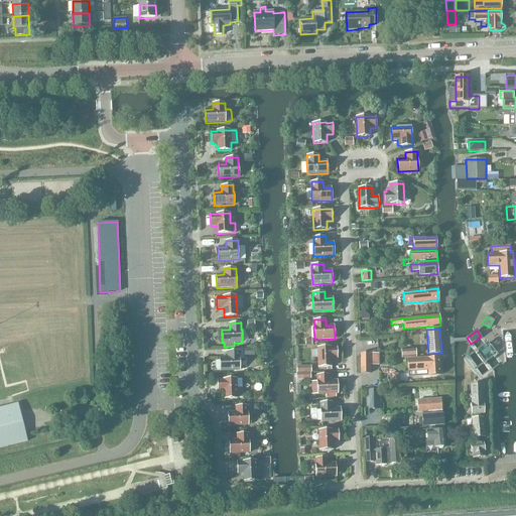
[(332,359),(338,359),(337,347),(331,347),(317,348),(318,368),(332,367),(332,359)]
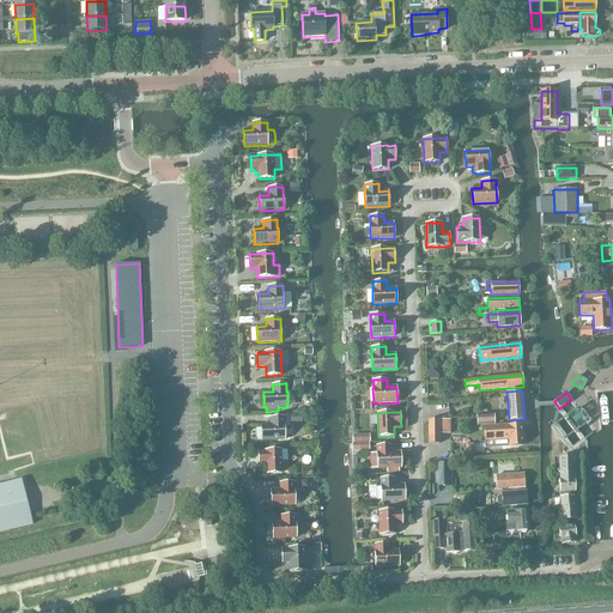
[(477,416),(478,425),(495,424),(493,414),(477,416)]
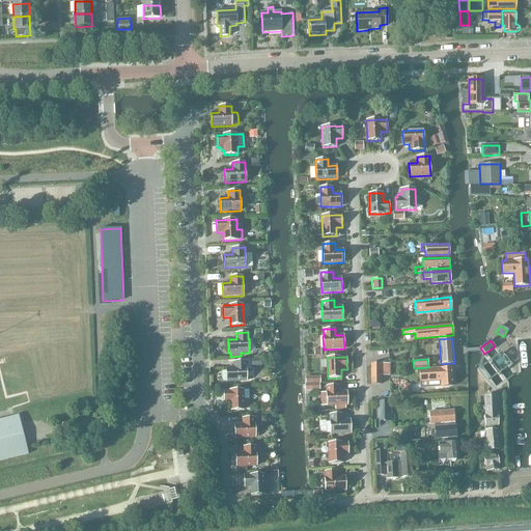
[(246,361),(233,361),(234,368),(226,368),(226,382),(247,381),(247,367),(246,367),(246,361)]
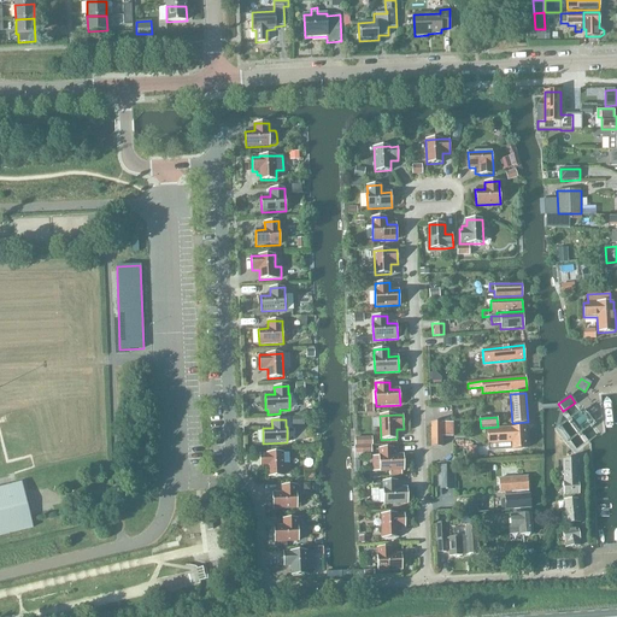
[(442,447),(442,436),(453,436),(453,423),(432,423),(432,447),(442,447)]
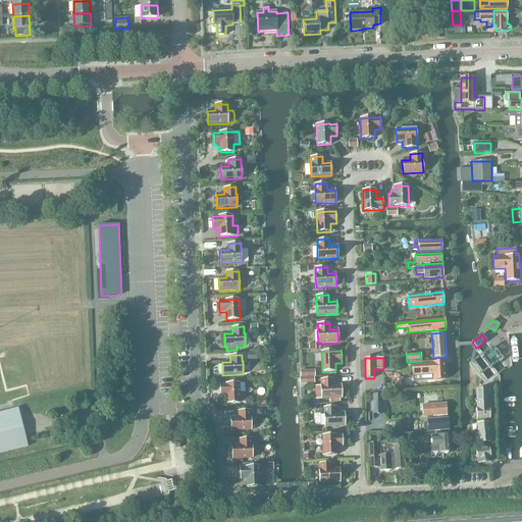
[(432,375),(433,380),(446,379),(445,361),(412,363),(413,376),(432,375)]
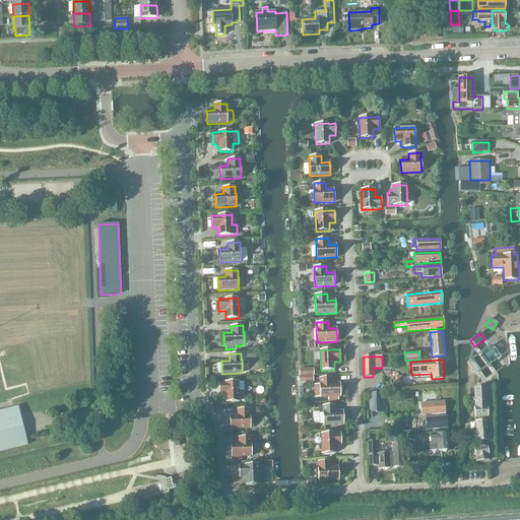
[(401,385),(401,375),(392,374),(392,385),(401,385)]
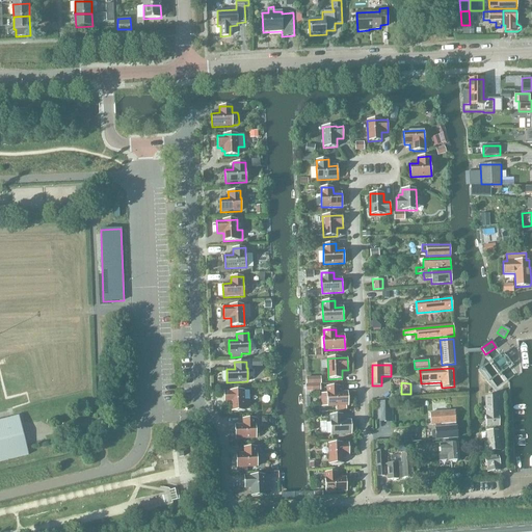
[(339,386),(327,387),(327,393),(327,406),(336,406),(336,410),(346,410),(346,405),(348,405),(348,392),(343,393),(343,387),(340,387),(339,386)]
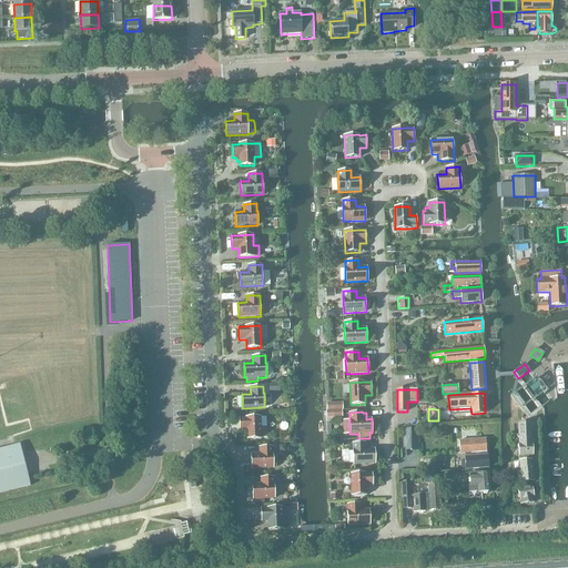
[(261,427),(261,417),(261,416),(246,417),(239,417),(240,430),(246,430),(246,439),(261,438),(267,437),(266,427),(261,427)]
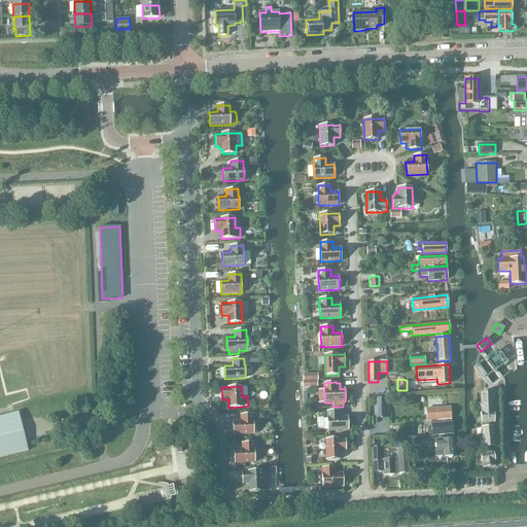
[(481,393),(481,403),(493,402),(493,392),(481,393)]
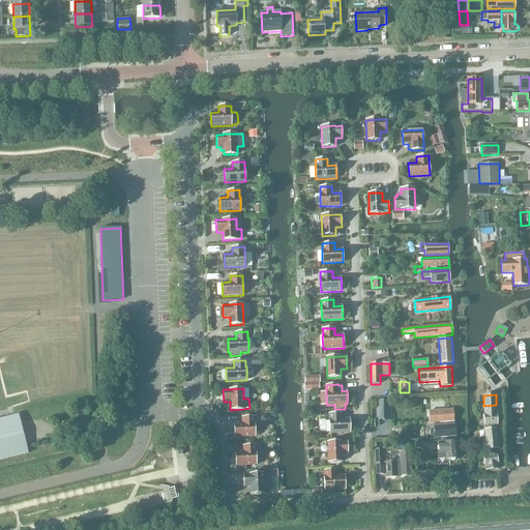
[(377,400),(377,420),(390,420),(390,400),(377,400)]
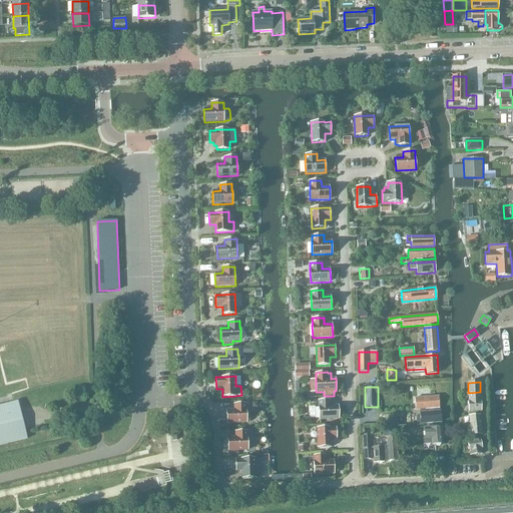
[(468,393),(469,402),(481,402),(480,392),(468,393)]
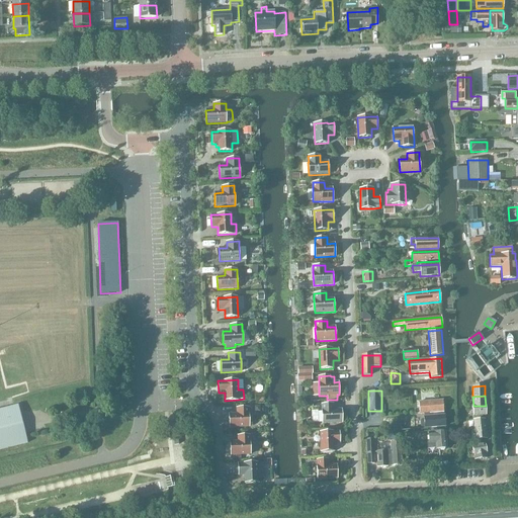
[(443,400),(419,402),(420,414),(424,413),(424,419),(422,419),(421,421),(421,426),(423,427),(425,427),(425,428),(445,426),(443,400)]
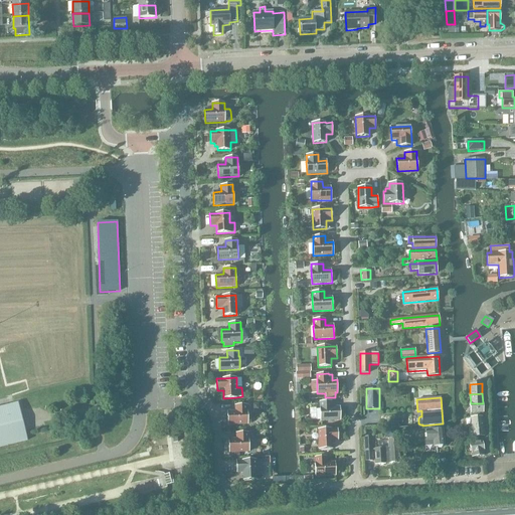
[(332,401),(320,401),(320,408),(320,421),(340,420),(340,407),(332,407),(332,401)]
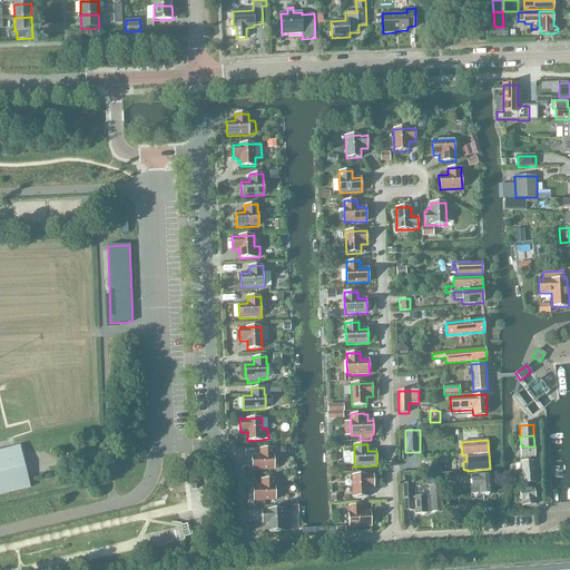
[(20,445),(0,450),(0,494),(30,488),(20,445)]
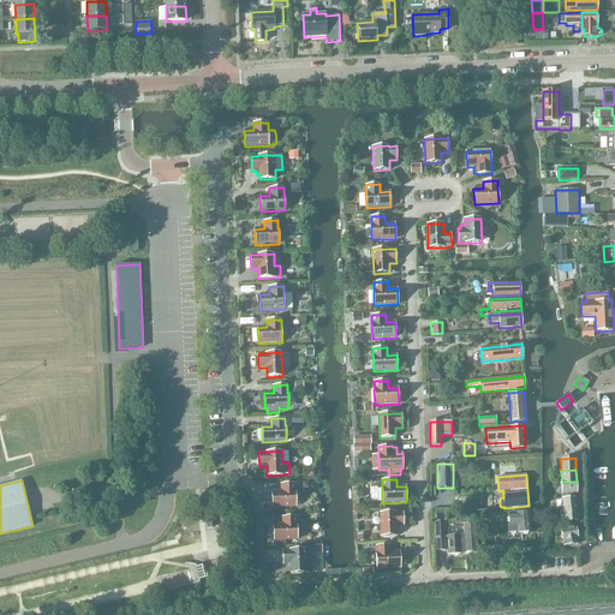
[(577,482),(562,482),(561,482),(562,494),(578,494),(577,482)]
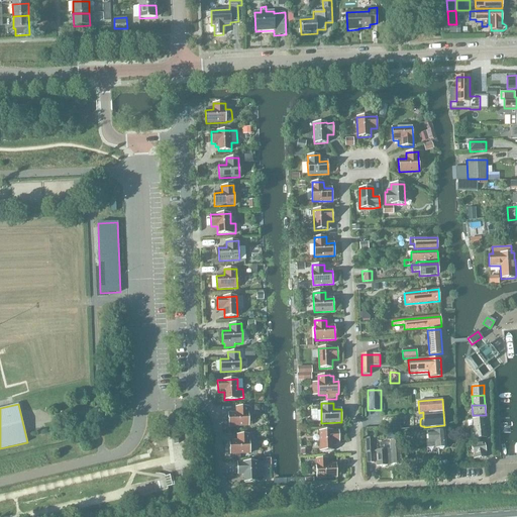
[(248,406),(236,407),(236,413),(228,413),(229,426),(249,426),(248,413),(248,406)]
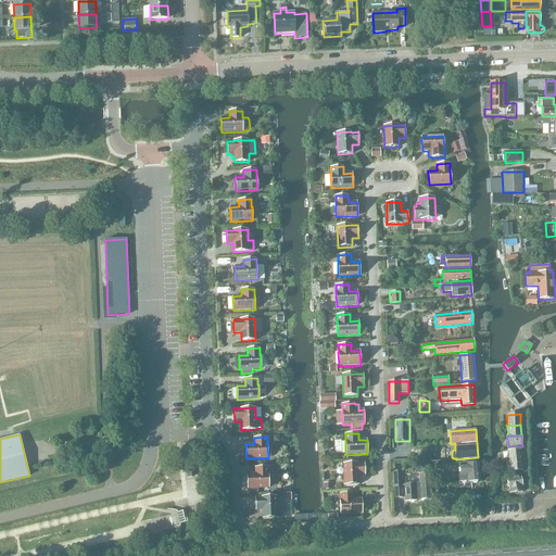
[(508,451),(509,462),(522,460),(521,450),(508,451)]
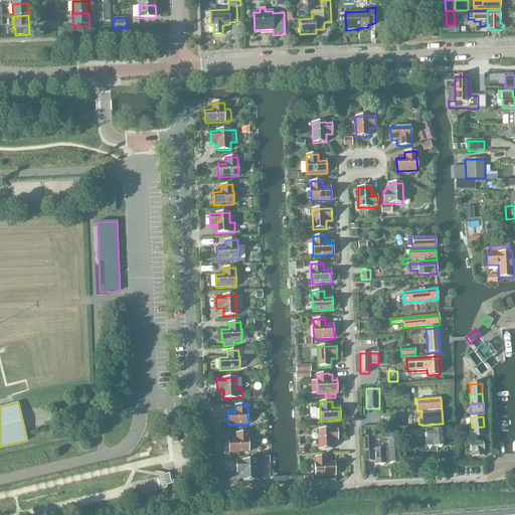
[(484,426),(472,427),(472,438),(484,437),(484,426)]
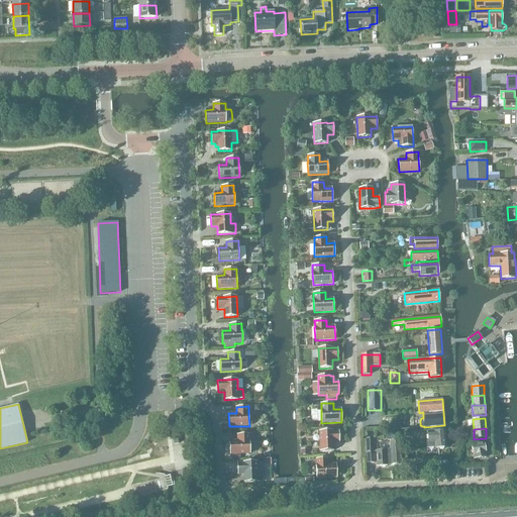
[(332,430),(319,431),(320,451),(333,450),(333,442),(339,442),(339,430),(332,430)]
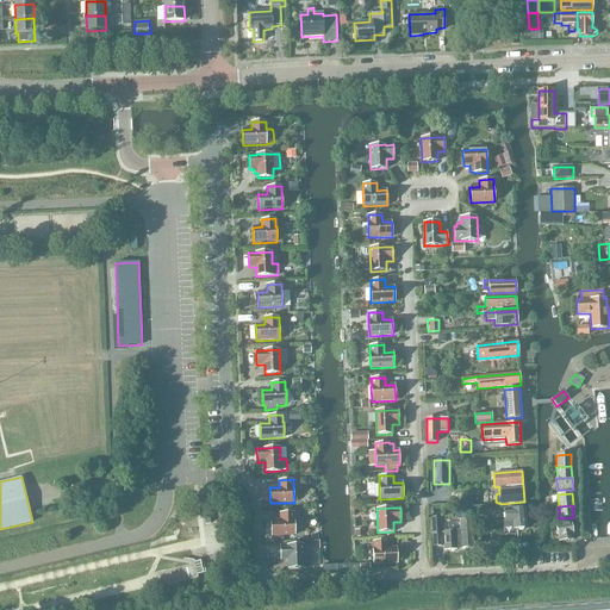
[(514,535),(512,529),(518,529),(520,530),(523,530),(524,528),(527,528),(524,509),(515,510),(514,508),(504,508),(506,535),(514,535)]
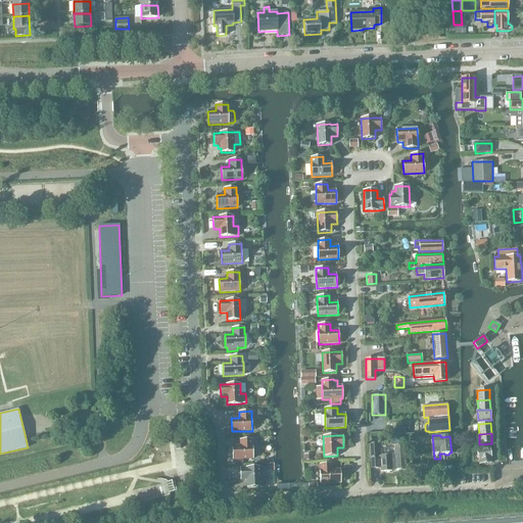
[(252,439),(240,439),(240,446),(232,446),(233,460),(253,459),(252,445),(252,439)]
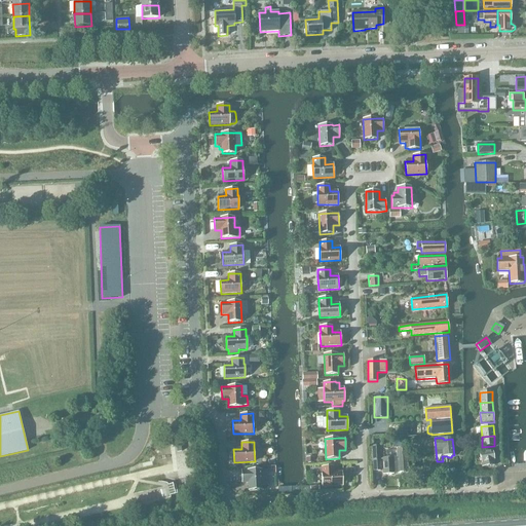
[(372,446),(373,471),(381,471),(380,446),(372,446)]
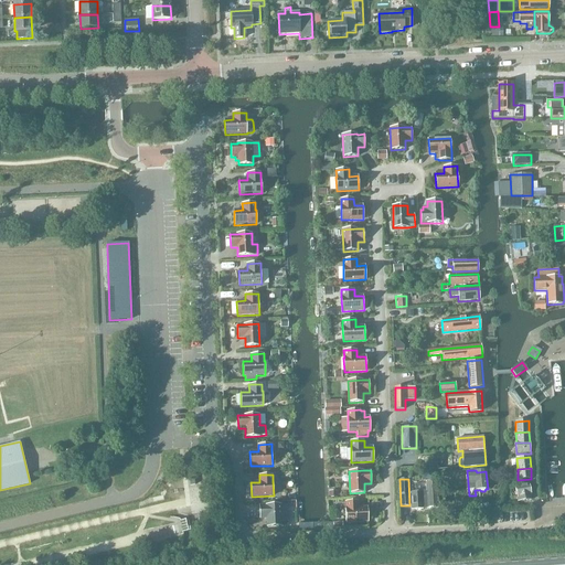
[(437,482),(426,482),(426,491),(411,492),(412,510),(423,509),(423,507),(427,507),(427,509),(438,508),(437,482)]
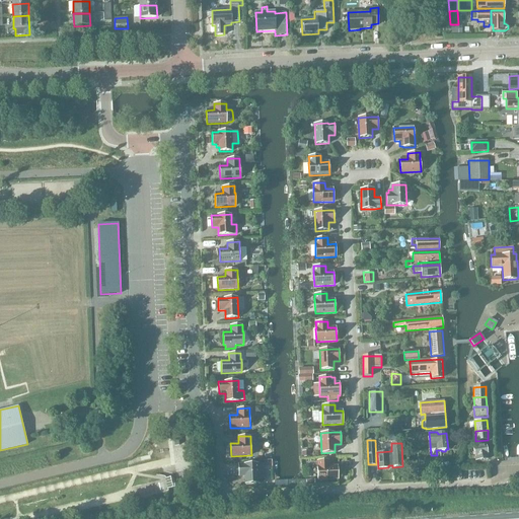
[(486,445),(473,447),(475,461),(489,459),(486,445)]
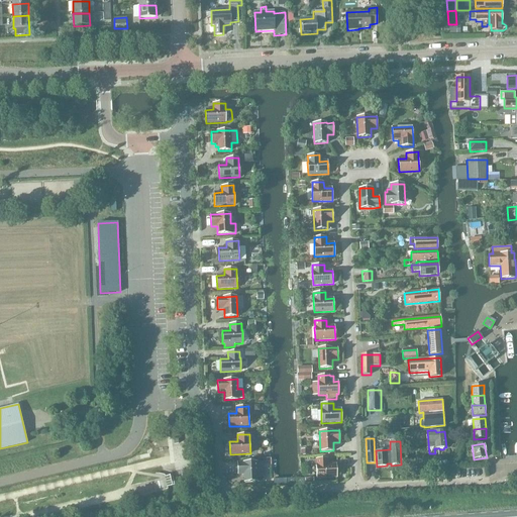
[(260,470),(269,470),(268,458),(259,458),(260,470)]
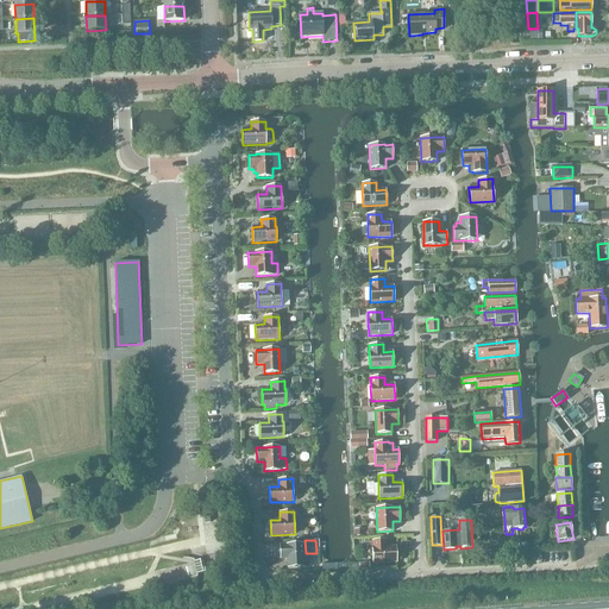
[(372,548),(374,564),(397,563),(396,547),(387,547),(387,540),(372,540),(372,548)]
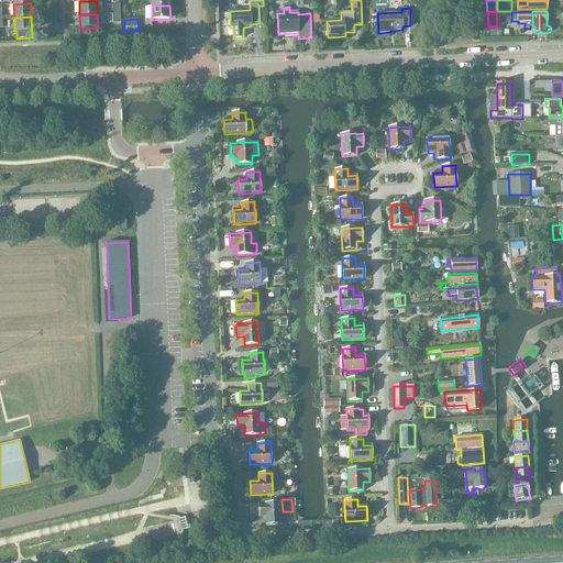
[(266,525),(280,525),(279,503),(258,504),(258,517),(266,516),(266,525)]
